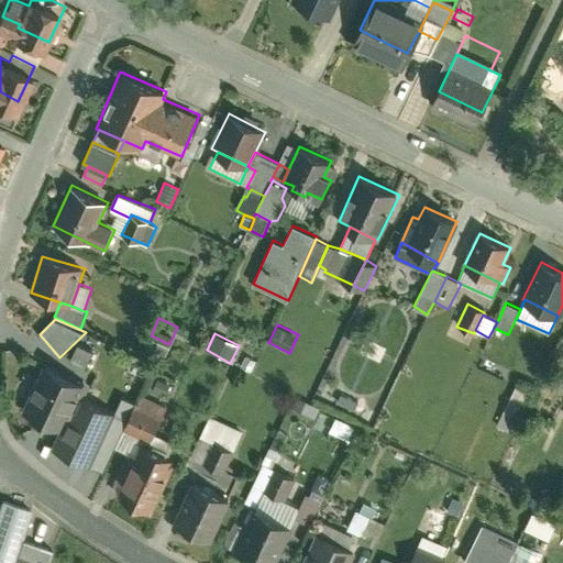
[(92,351),(77,343),(69,360),(86,367),(92,351)]
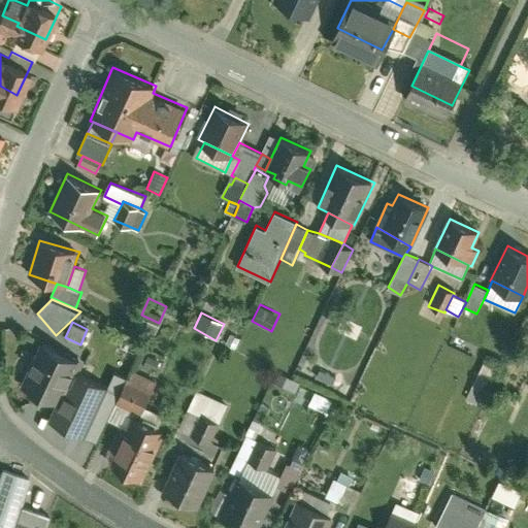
[(241,338),(231,333),(225,343),(236,349),(241,338)]
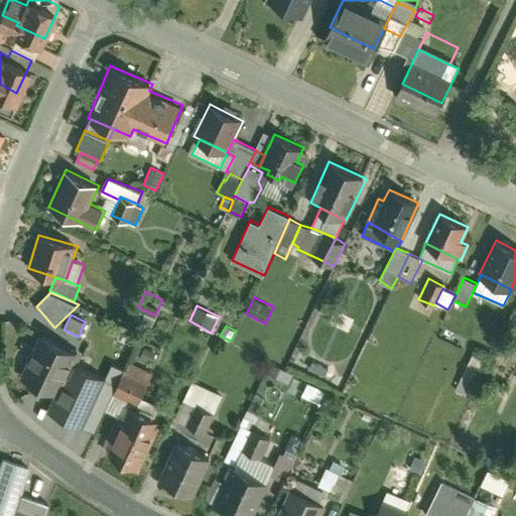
[(82,354),(40,334),(21,375),(56,393),(67,378),(76,365),(82,354)]
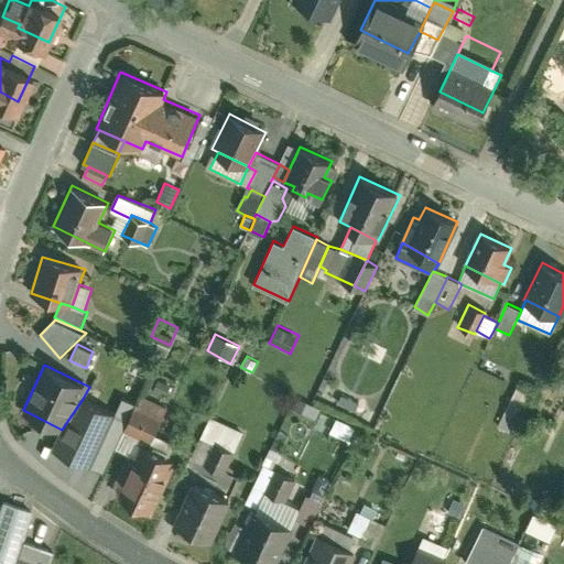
[(171,384),(156,378),(150,391),(164,399),(171,384)]
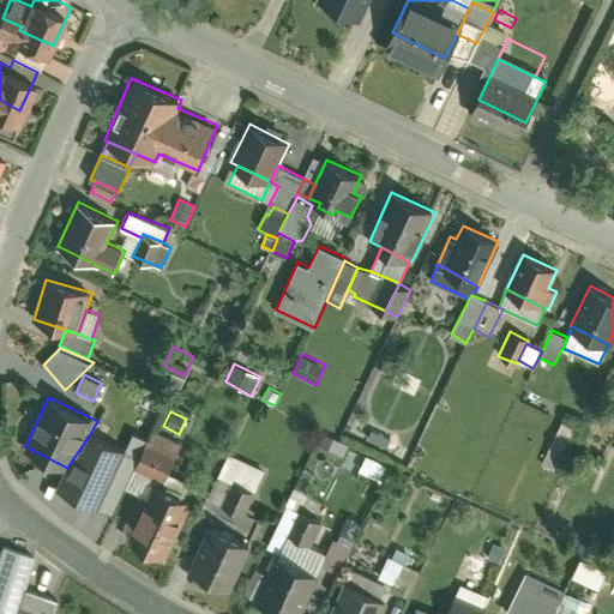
[(560,458),(573,428),(558,421),(543,451),(560,458)]
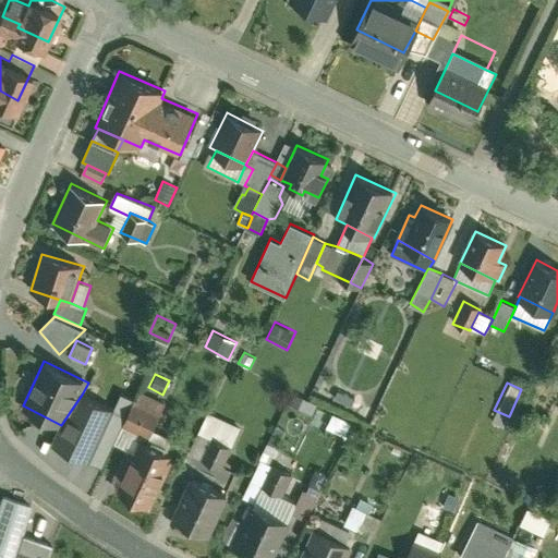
[(356,399),(339,389),(332,401),(350,411),(356,399)]
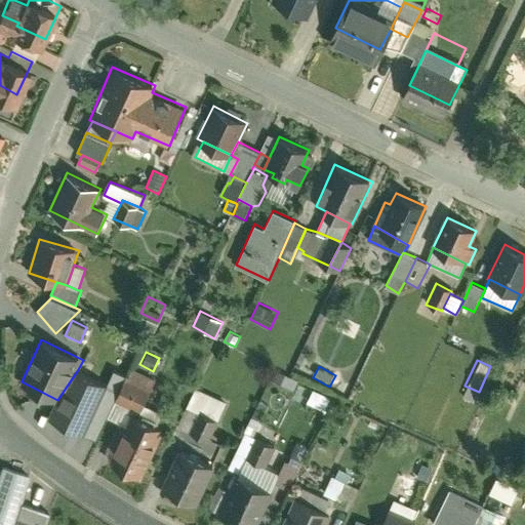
[(114,402),(138,412),(144,403),(154,377),(129,367),(126,374),(120,389),(114,402)]
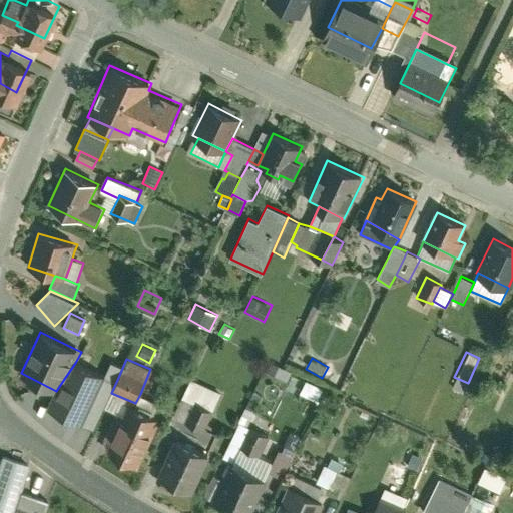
[(112,361),(106,375),(117,380),(123,366),(112,361)]
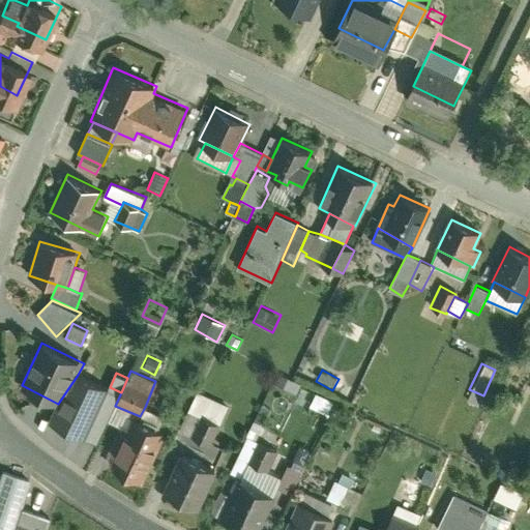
[(110,387),(78,375),(68,388),(58,404),(51,420),(85,439),(110,387)]
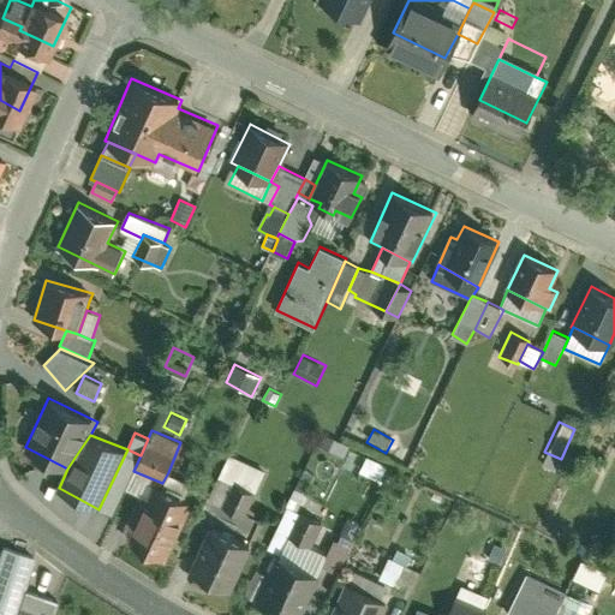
[(344,455),(348,446),(326,435),(321,445),(344,455)]
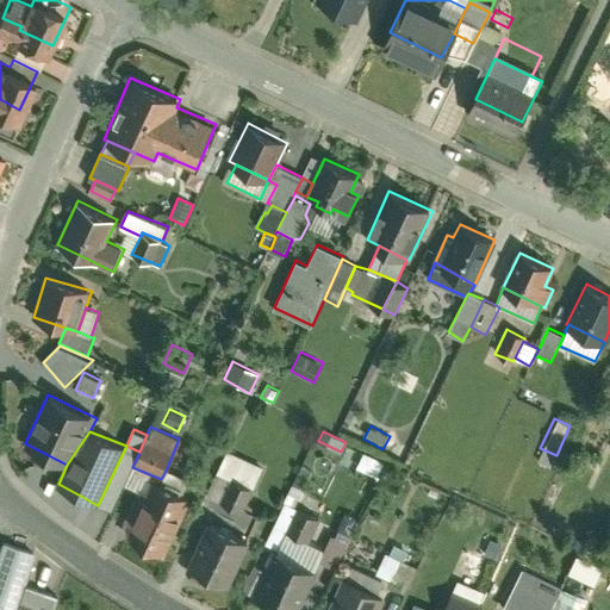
[(556,455),(540,448),(534,460),(551,468),(556,455)]
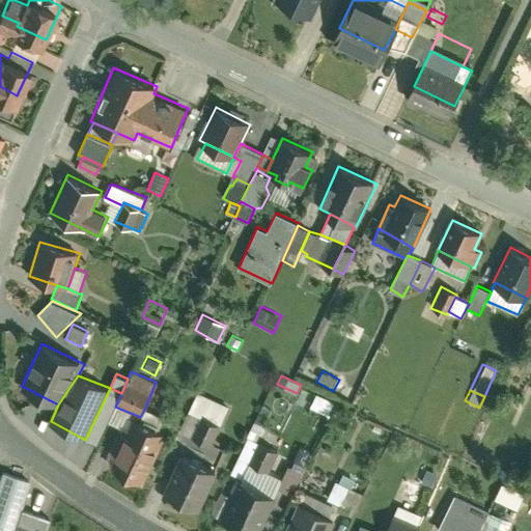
[(201,417),(221,425),(230,406),(199,391),(190,412),(201,417)]
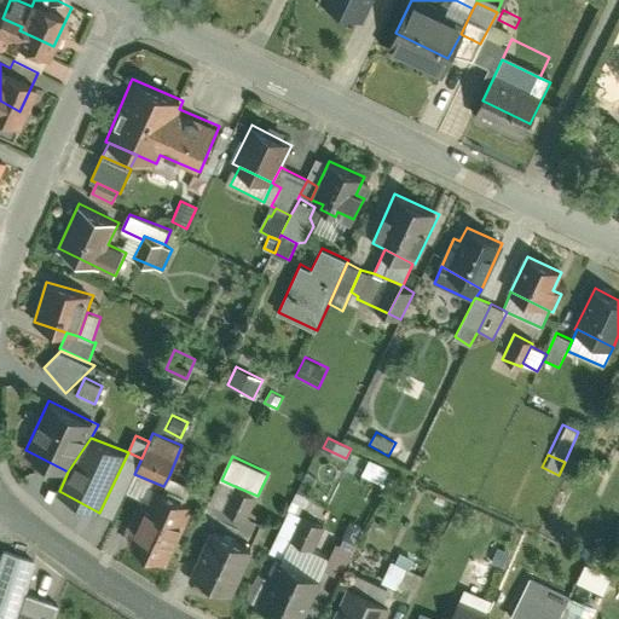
[(391,468),(369,458),(364,473),(385,481),(391,468)]
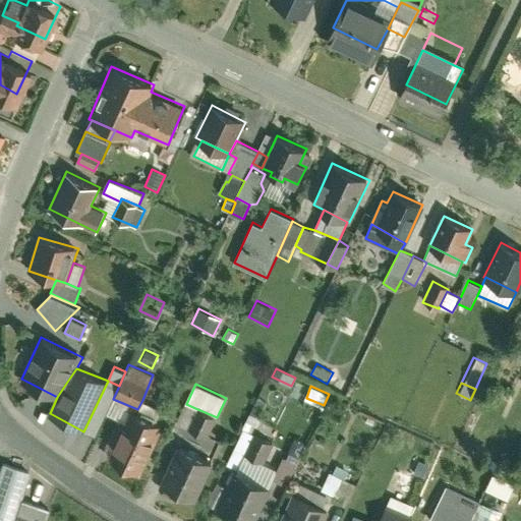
[(137,409),(136,412),(155,420),(161,407),(142,400),(137,409)]
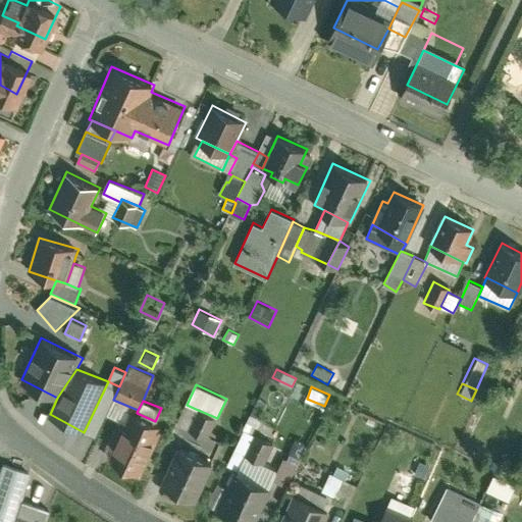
[(137,413),(123,407),(107,444),(114,447),(108,460),(141,474),(163,424),(155,421),(137,413)]
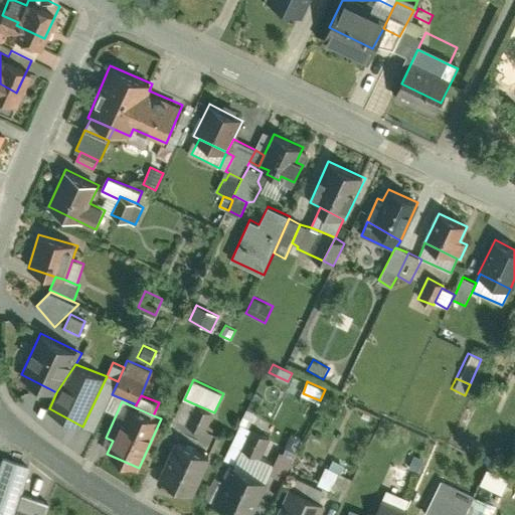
[(214,412),(195,404),(187,422),(205,433),(214,412)]
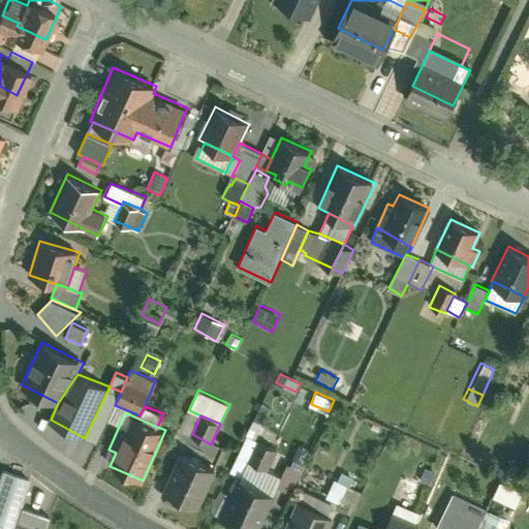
[(249,461),(258,441),(247,436),(231,470),(243,475),(249,461)]
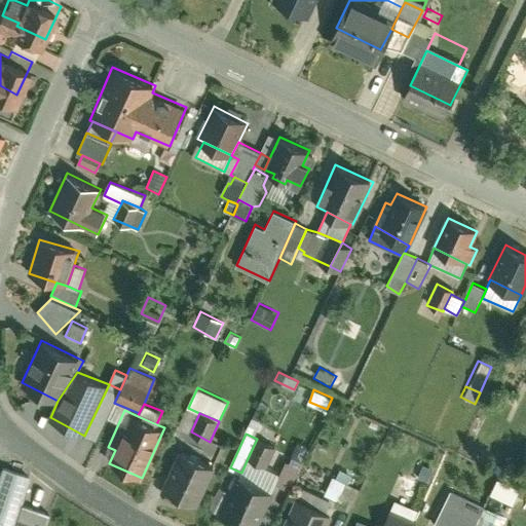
[(276,448),(257,439),(248,458),(267,467),(276,448)]
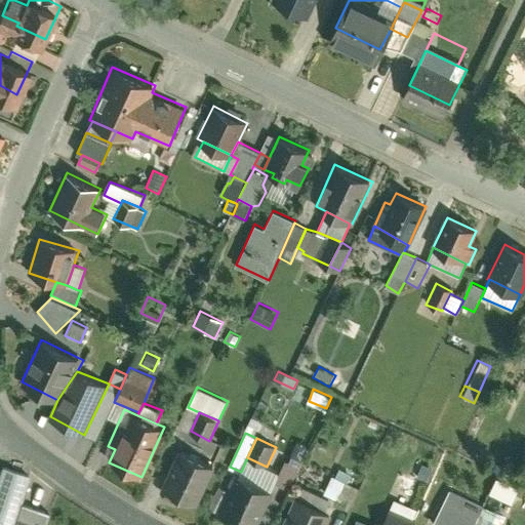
[(308,446),(296,441),(289,456),(300,461),(308,446)]
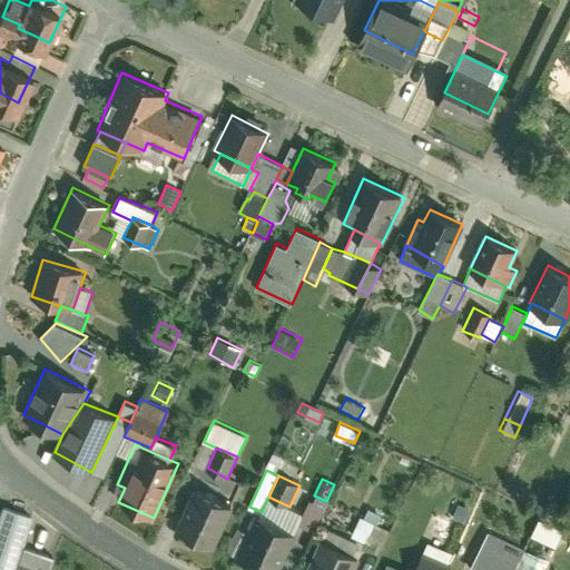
[(236,505),(196,487),(177,528),(217,546),(236,505)]
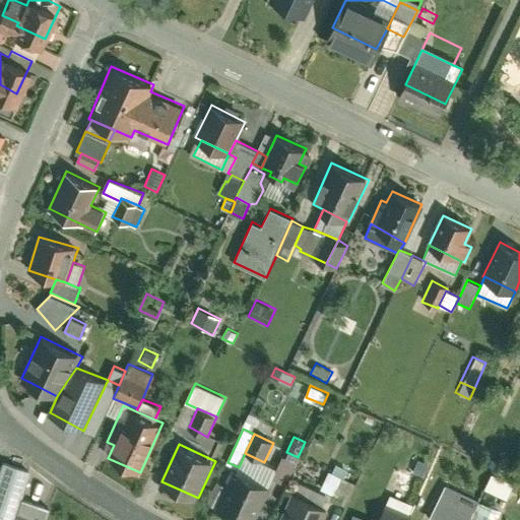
[(264,462),(245,453),(239,467),(237,472),(268,486),(272,477),(277,468),(264,462)]
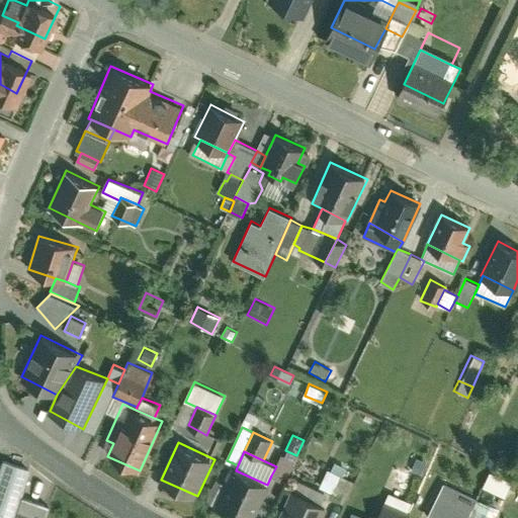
[(295,460),(282,453),(276,466),(271,476),(285,483),(295,460)]
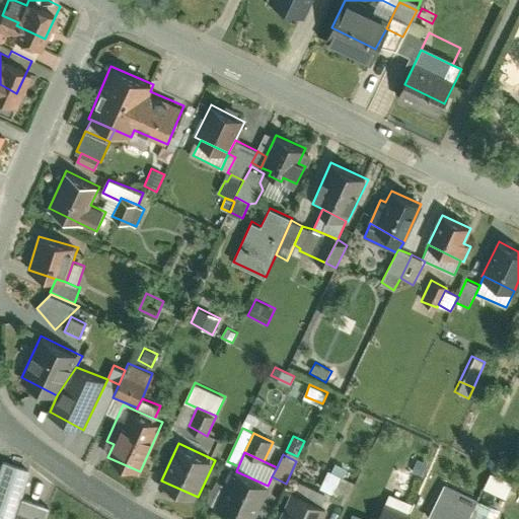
[(330,460),(326,470),(341,476),(346,467),(330,460)]
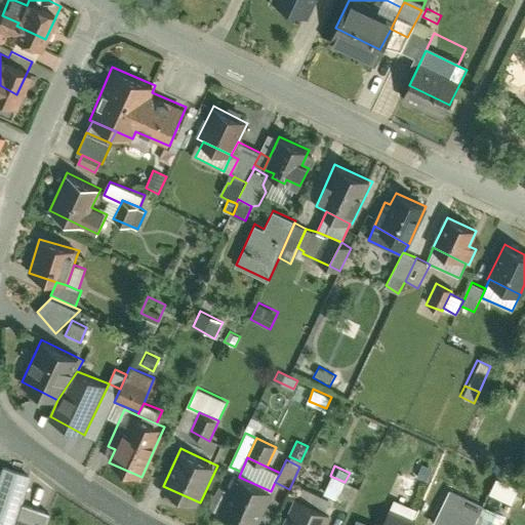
[(29,477),(2,468),(0,475),(0,524),(12,524),(18,506),(29,477)]
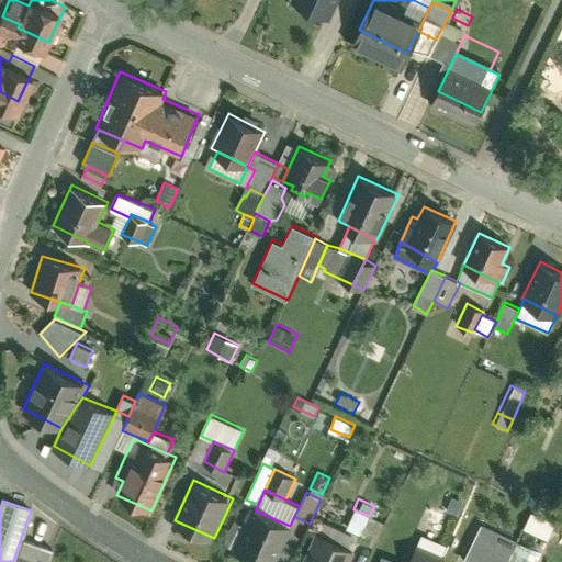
[(353,509),(350,507),(341,527),(372,541),(381,521),(369,516),(353,509)]
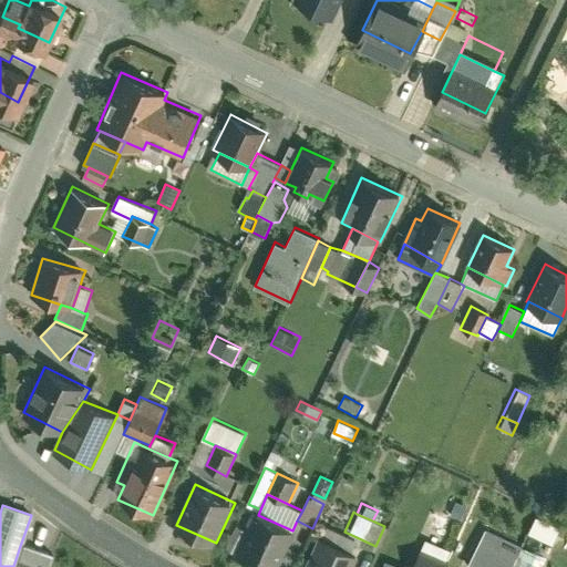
[(258,515),(256,515),(236,555),(261,566),(278,566),(295,532),(292,531),(258,515)]
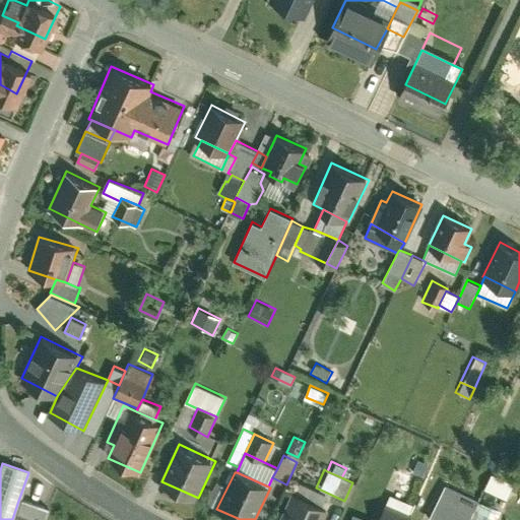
[(519,485),(493,473),(485,489),(512,501),(519,485)]
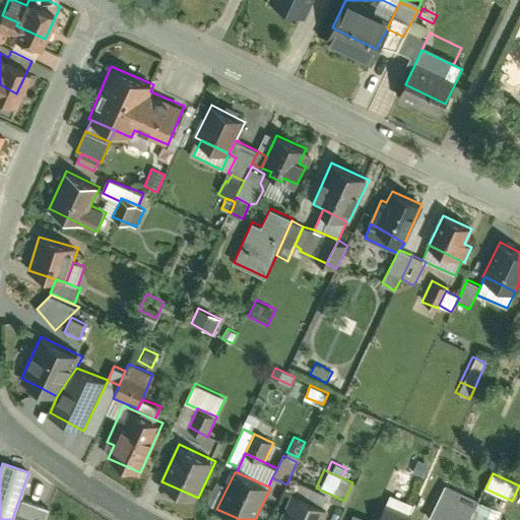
[(469,519),(477,501),(478,499),(445,483),(428,519),(469,519)]
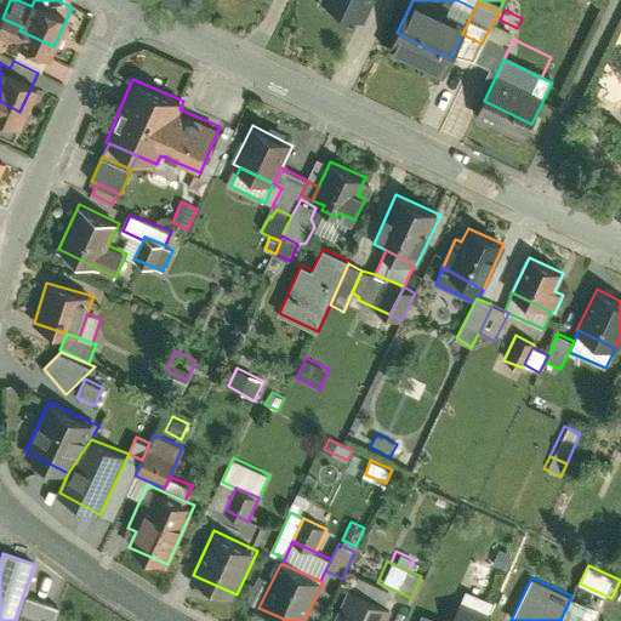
[(620,580),(611,598),(609,602),(620,607),(620,580)]
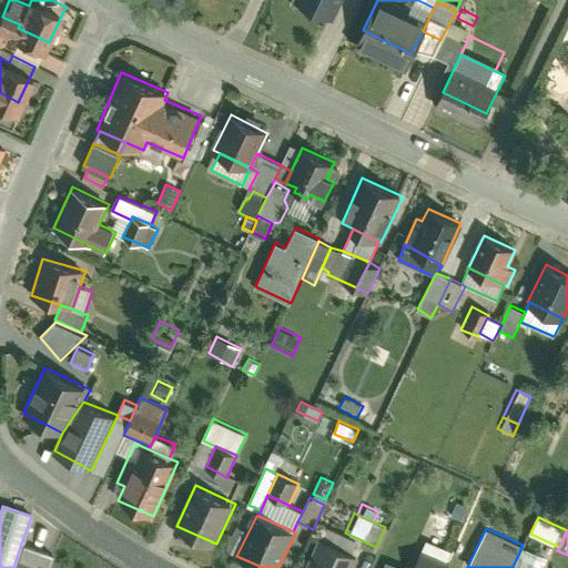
[(354,567),(359,557),(318,539),(304,567),(354,567)]
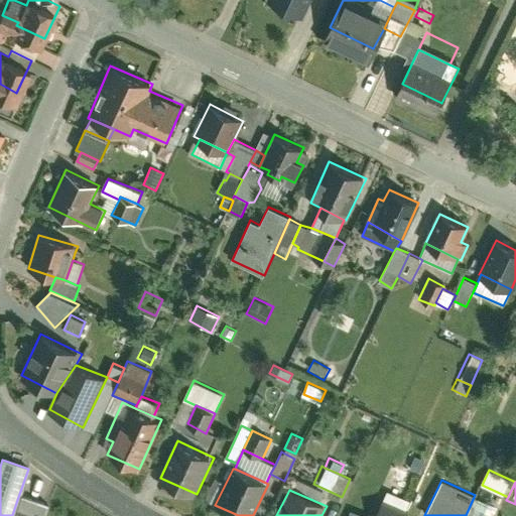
[(387,491),(384,499),(406,510),(410,501),(387,491)]
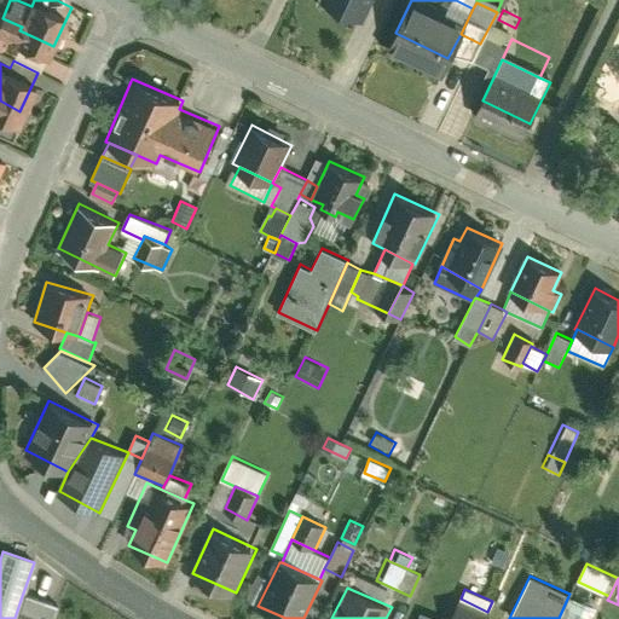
[(52,618),(57,608),(22,596),(15,618),(52,618)]
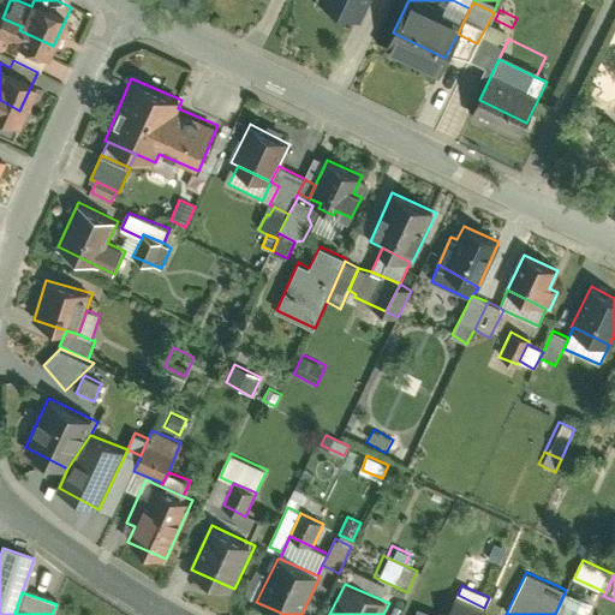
[(585,614),(590,603),(565,592),(555,614),(585,614)]
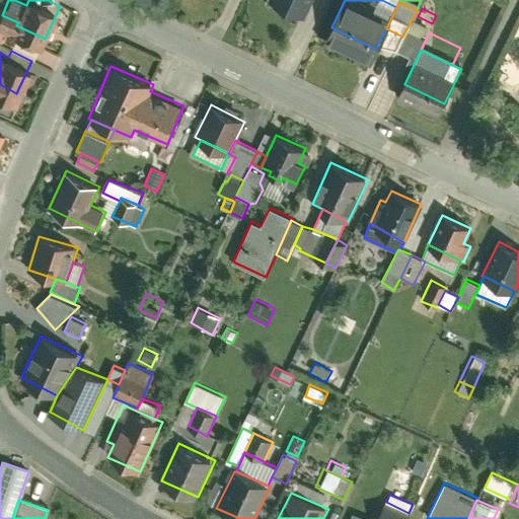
[(409,513),(386,502),(378,518),(409,518),(412,514),(409,513)]
